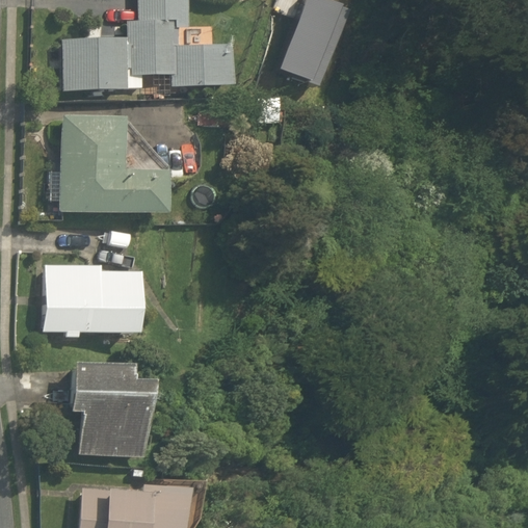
[(62,89),(125,89),(125,87),(141,87),(141,75),(170,75),(170,84),(231,84),(231,44),(179,44),(179,27),(188,27),(188,0),(137,0),(137,20),(128,20),(127,38),(62,38),(62,89)]
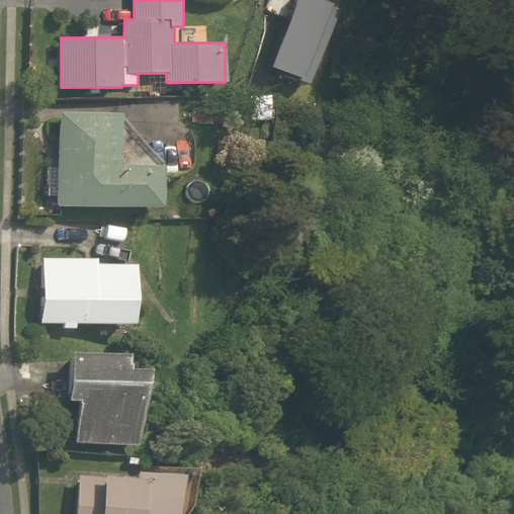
[(58,205),(156,208),(158,168),(118,166),(120,114),(61,112),(58,205)]
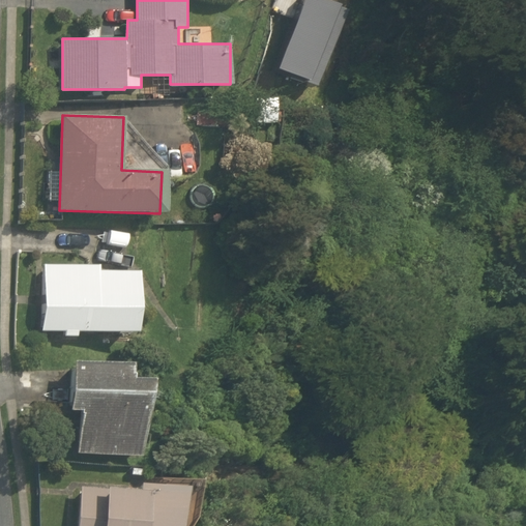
[(128,249),(129,231),(101,230),(100,247),(128,249)]
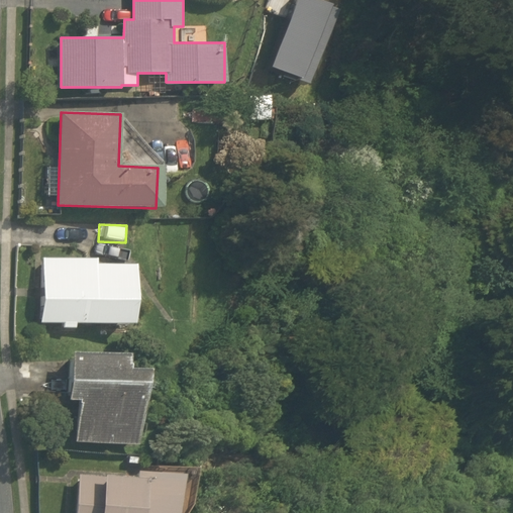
[(42,321),(130,323),(132,264),(93,263),(93,258),(43,257),(42,321)]
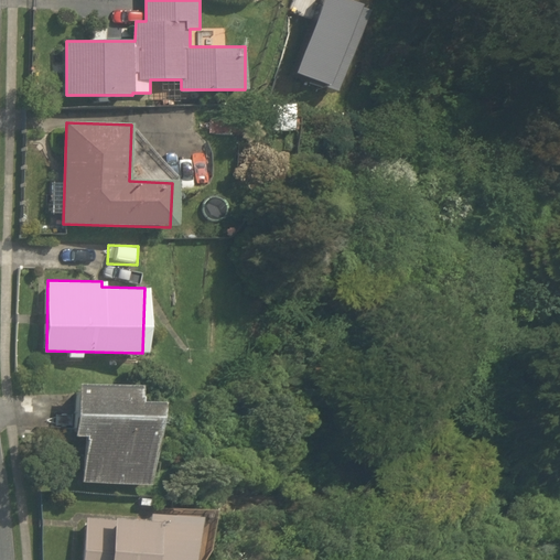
[(83,480),(152,483),(155,404),(132,402),(133,387),(76,385),(74,435),(85,435),(83,480)]
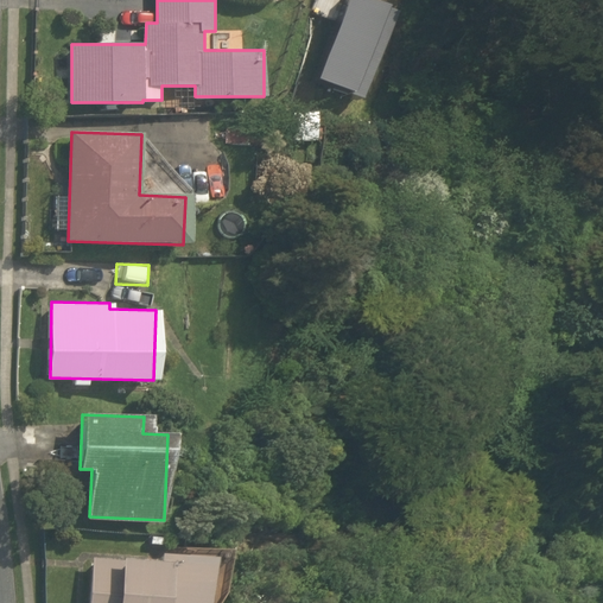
[(208,602),(213,557),(162,552),(160,560),(94,556),(90,602),(208,602)]
